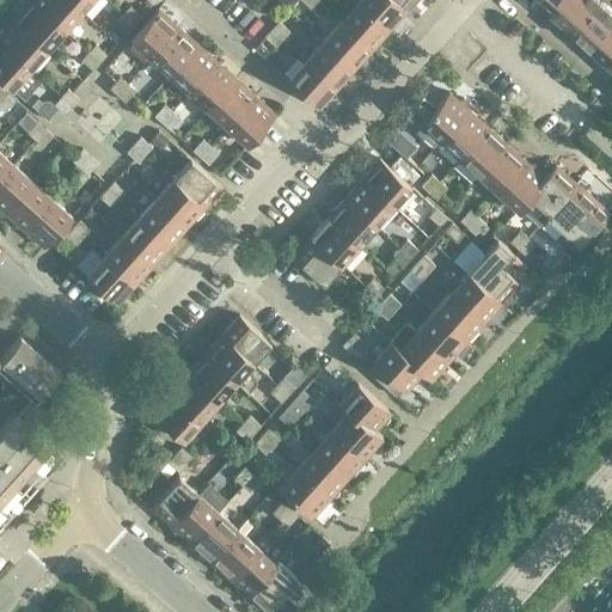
[(65,30),(31,0),(30,0),(14,19),(48,49),(65,30)]
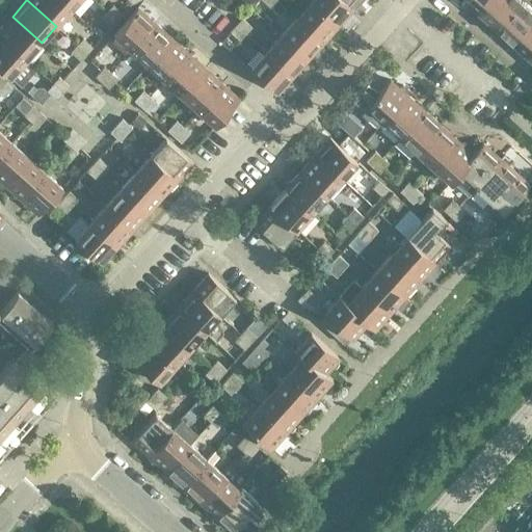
[(72,9),(60,0),(27,0),(56,26),(72,9)]
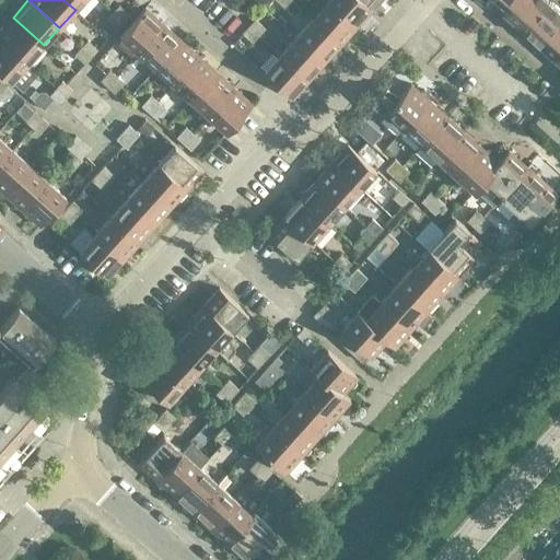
[(83,0),(63,0),(76,10),(83,0)]
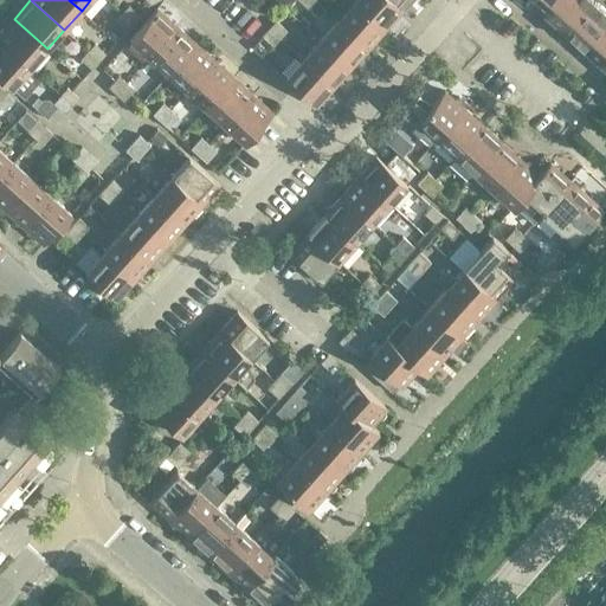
[(406,14),(389,0),(354,0),(354,1),(385,30),(401,11),(406,15),(406,14)]
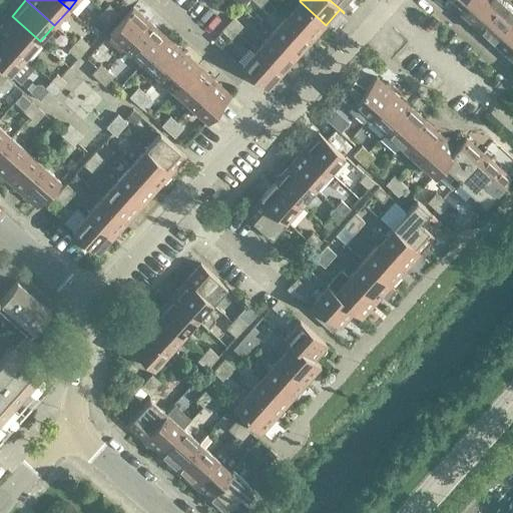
[(330,0),(344,12),(351,5),(347,2),(348,0),(330,0)]
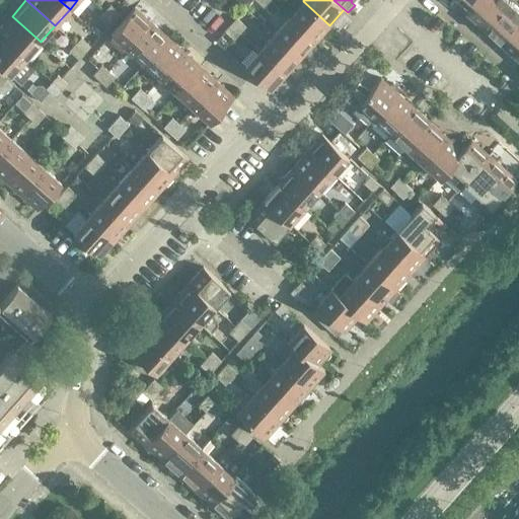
[(456,0),(470,12),(480,0),(456,0)]
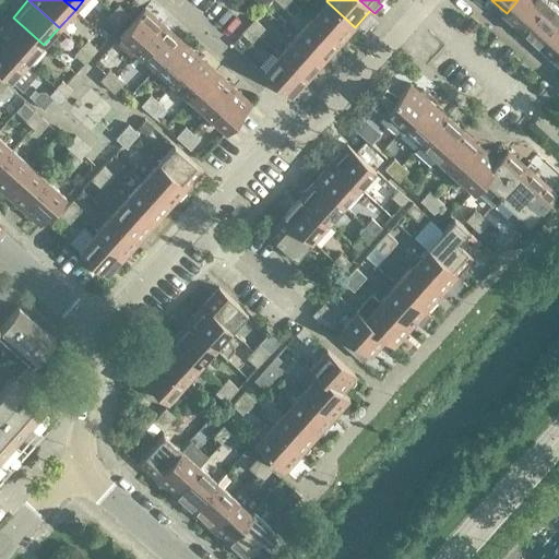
[(548,0),(518,0),(507,13),(524,28),(549,0),(548,0)]
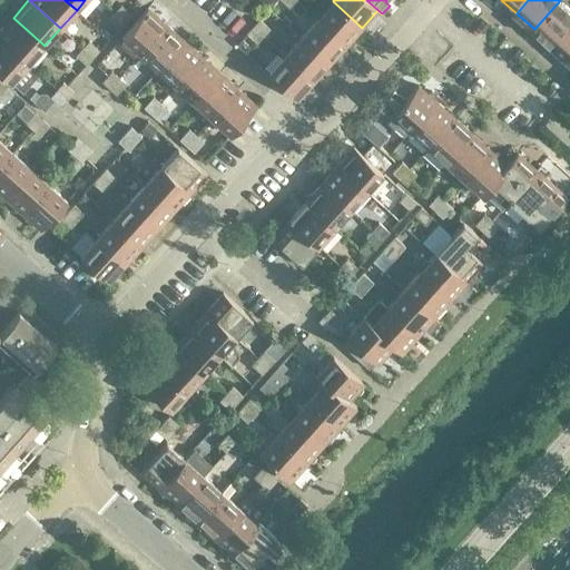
[(569,9),(560,0),(534,29),(552,46),(569,25),(569,9)]
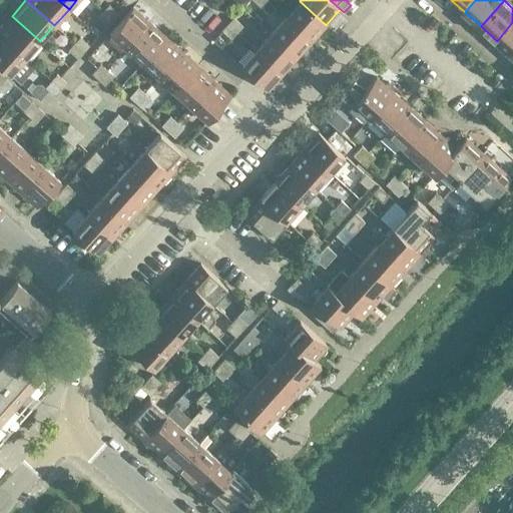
[(326,25),(300,1),(285,17),(312,41),(326,25)]
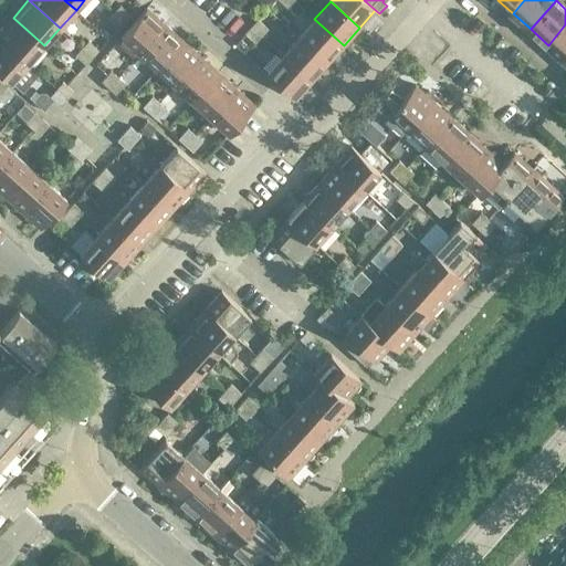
[(124,21),(130,14),(119,4),(113,11),(124,21)]
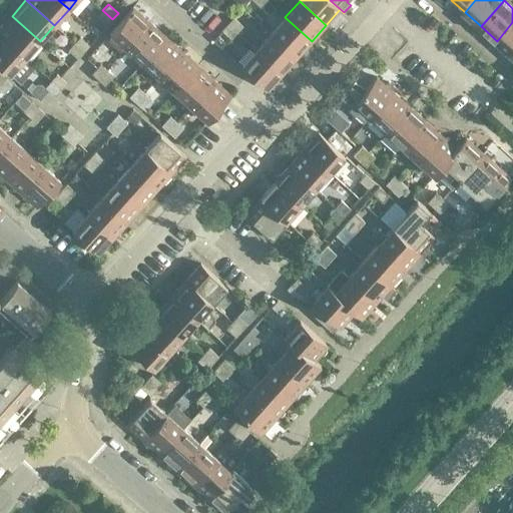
[(133,7),(109,33),(126,48),(149,22),(133,7)]
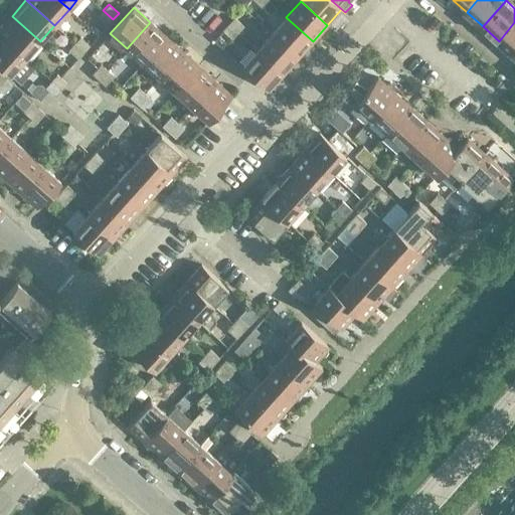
[(113,19),(103,10),(97,17),(107,26),(113,19)]
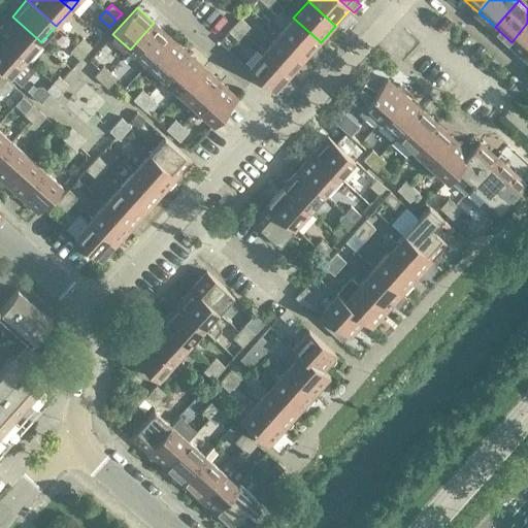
[(41,42),(12,17),(0,29),(0,35),(26,59),(41,42)]
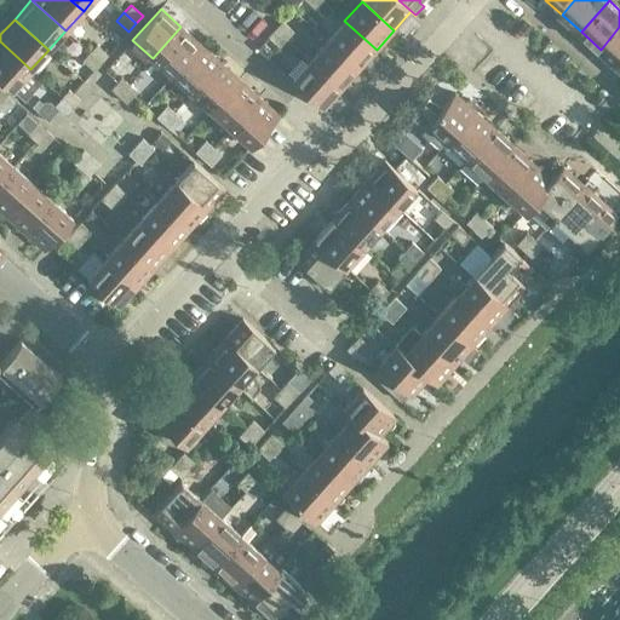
[(293,32),(281,21),(274,28),(286,40),(293,32)]
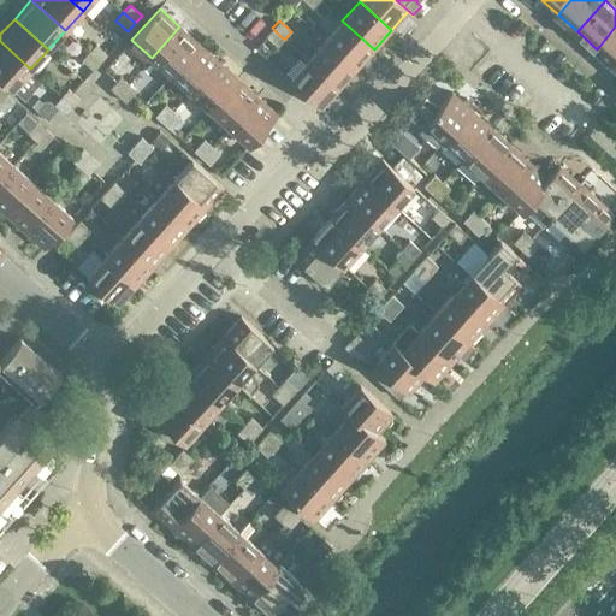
[(374,49),(342,21),(325,41),(356,69),(374,49)]
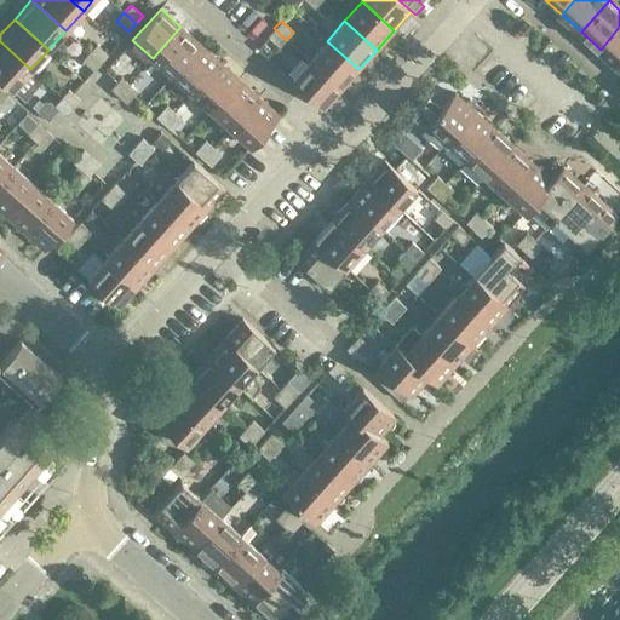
[(181,27),(153,58),(172,76),(200,44),(181,27)]
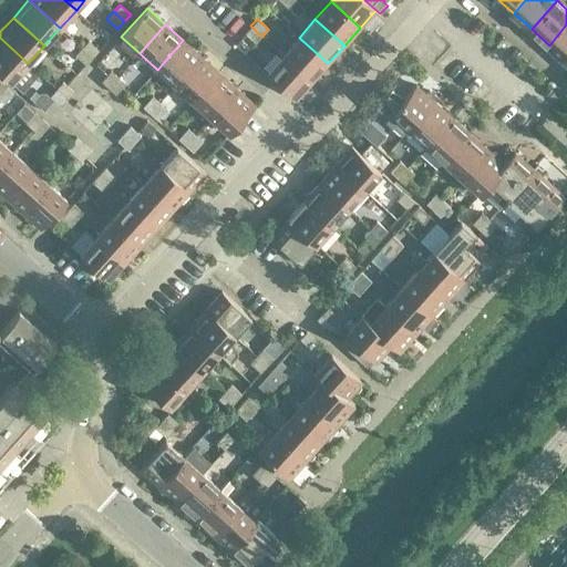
[(566,24),(549,45),(566,61),(566,60),(566,24)]
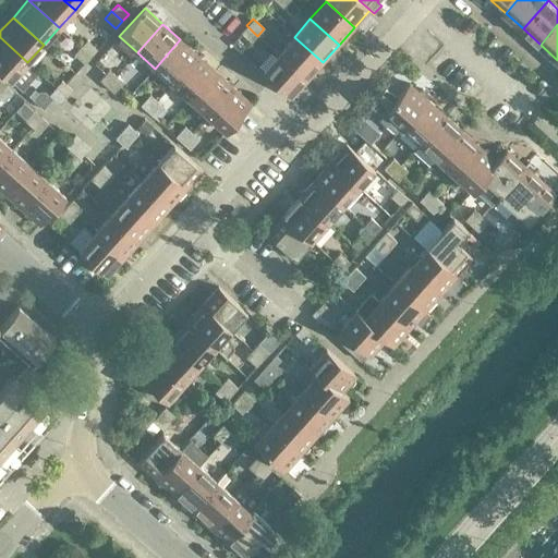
[(257,36),(246,25),(241,33),(252,43),(257,36)]
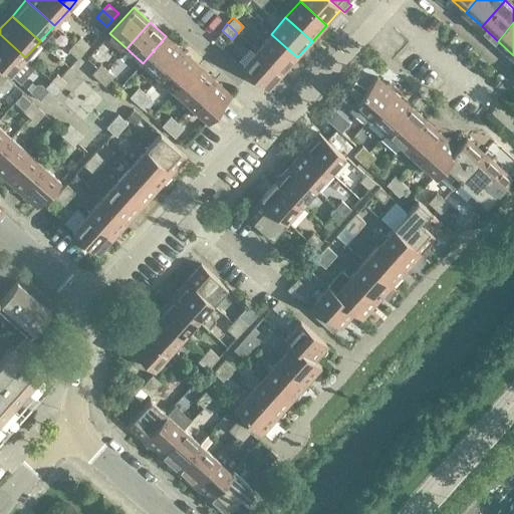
[(25,57),(0,34),(0,64),(10,74),(25,57)]
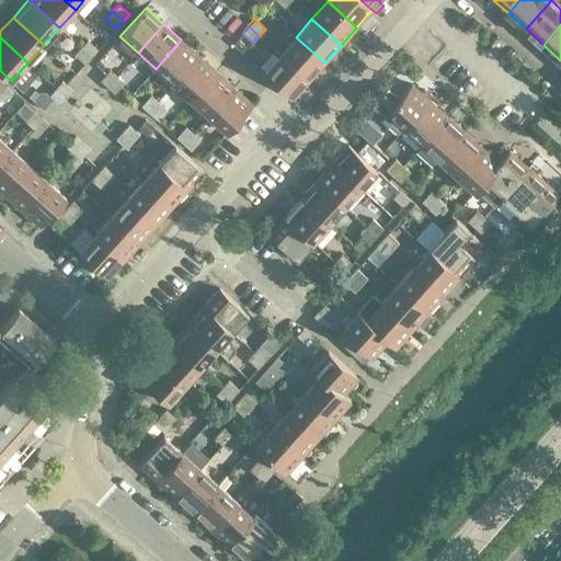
[(324,63),(296,37),(279,55),(309,80),(324,63)]
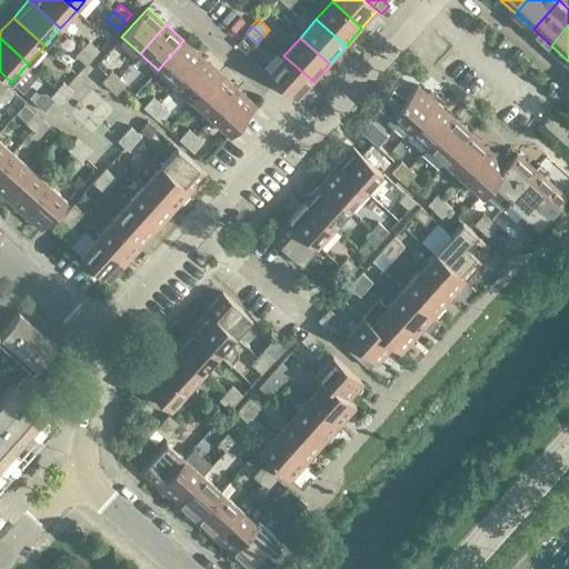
[(92,57),(99,50),(88,40),(81,47),(92,57)]
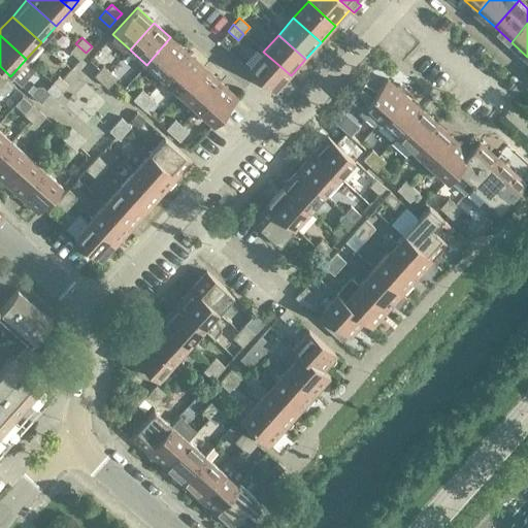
[(170,37),(146,65),(163,79),(188,53),(170,37)]
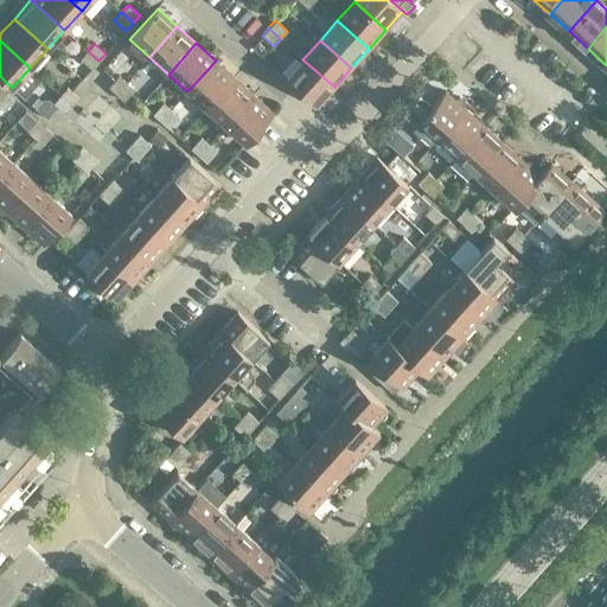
[(98,61),(87,50),(80,58),(91,69),(98,61)]
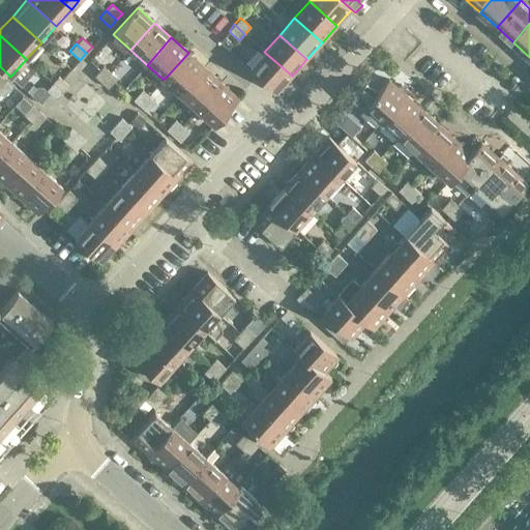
[(292,76),(264,52),(248,68),(276,93),(292,76)]
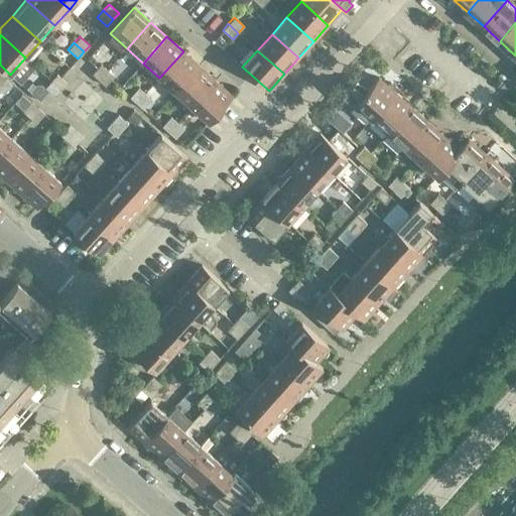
[(183,51),(159,78),(175,93),(200,66),(183,51)]
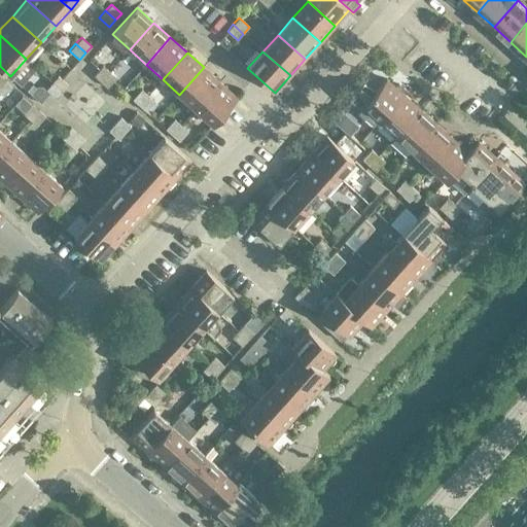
[(101,81),(110,71),(103,65),(94,75),(101,81)]
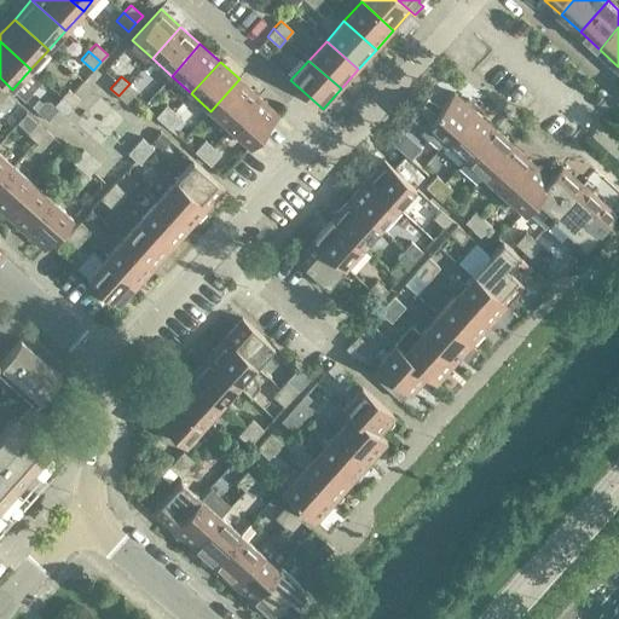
[(239,79),(210,111),(230,128),(259,97),(239,79)]
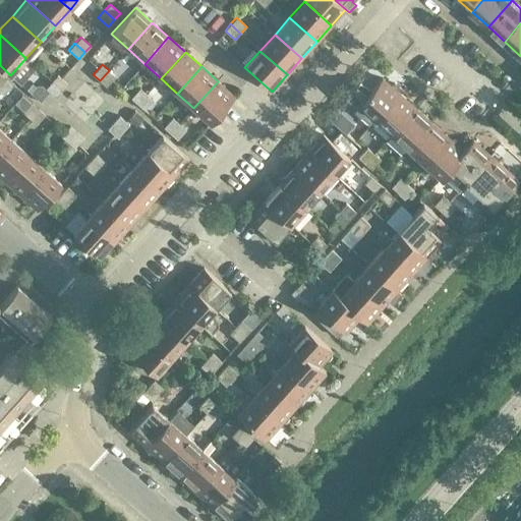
[(106,87),(112,80),(115,76),(109,70),(100,80),(106,87)]
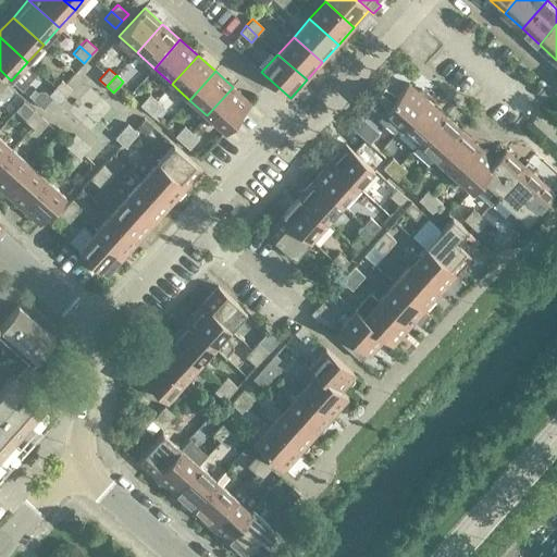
[(65,97),(69,93),(72,89),(62,81),(56,87),(65,97)]
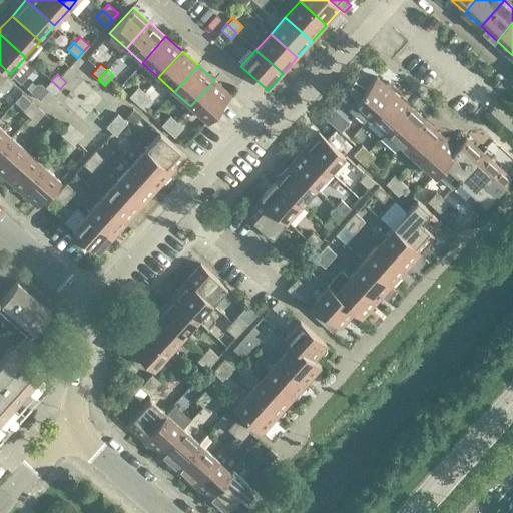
[(365,89),(354,79),(340,95),(368,119),(396,88),(389,81),(386,85),(376,77),(365,89)]
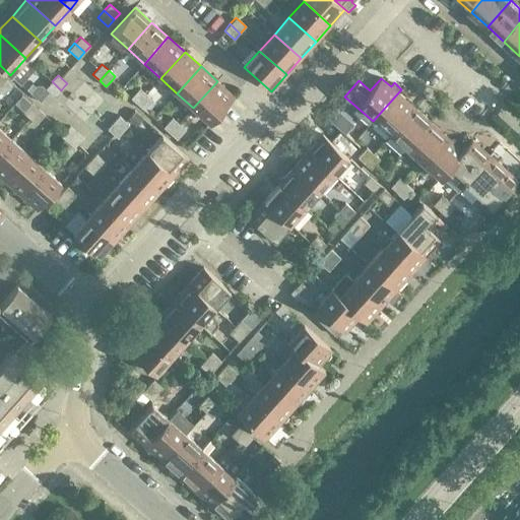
[(0,91),(3,94),(12,85),(6,79),(0,85),(0,91)]
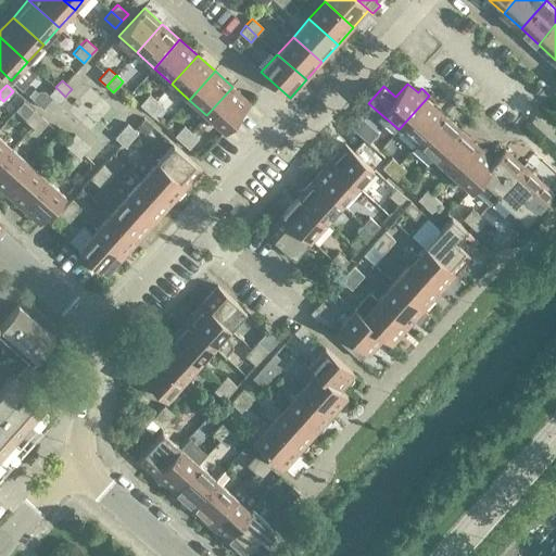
[(65,97),(55,87),(49,93),(60,103),(65,97)]
